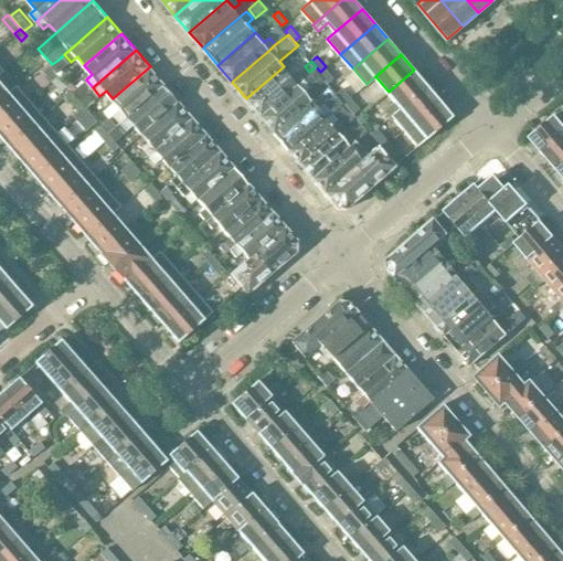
[(49,65),(43,70),(52,80),(57,75),(49,65)]
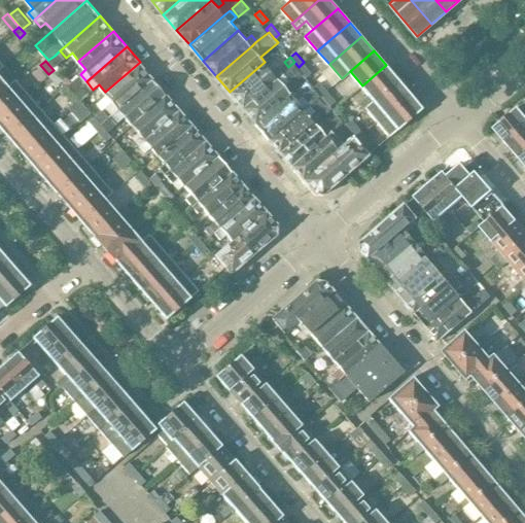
[(140,62),(105,92),(112,100),(106,105),(113,112),(153,77),(140,62)]
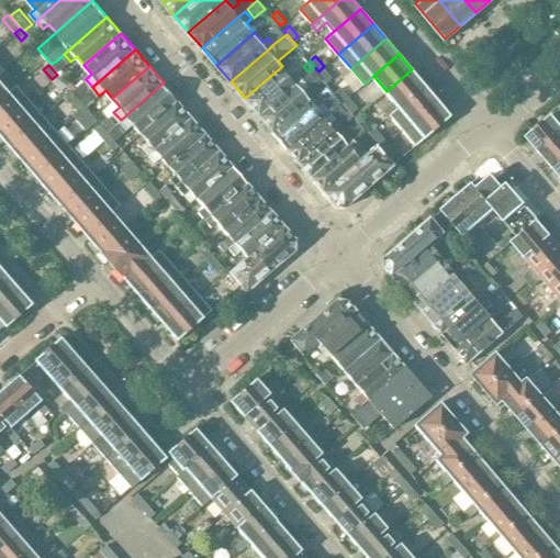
[(282,66),(245,98),(258,114),(302,77),(295,69),(290,75),(282,66)]
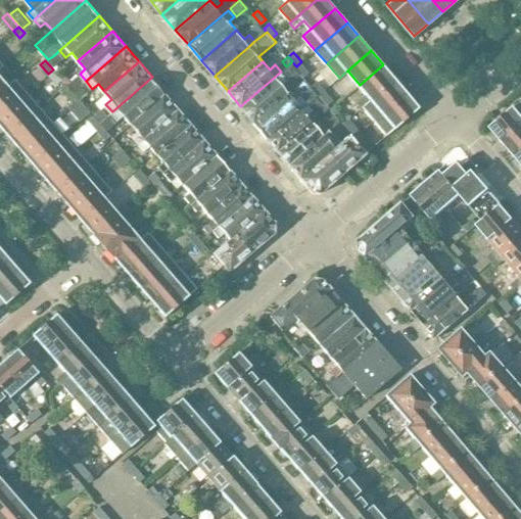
[(310,71),(301,61),(296,66),(304,76),(310,71)]
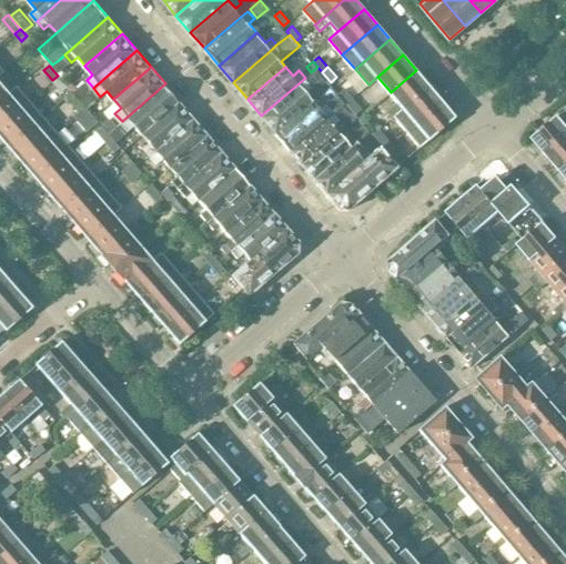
[(0,72),(0,99),(8,92),(0,82),(0,81),(10,73),(6,68),(3,69),(0,72)]
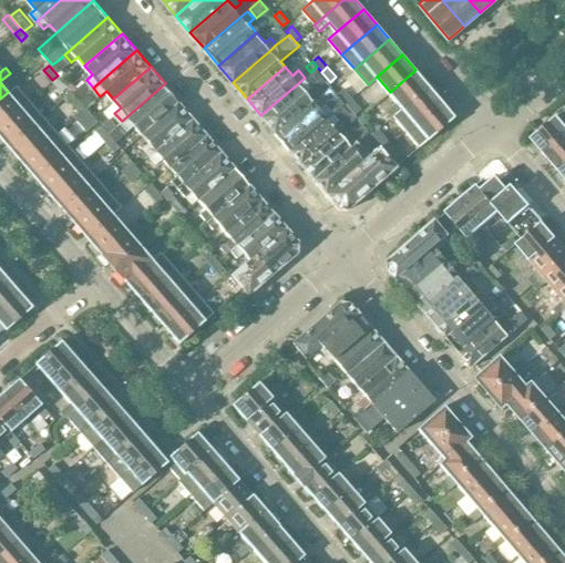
[(275,131),(312,99),(308,94),(326,79),(317,69),(305,79),(305,78),(260,115),(275,131)]
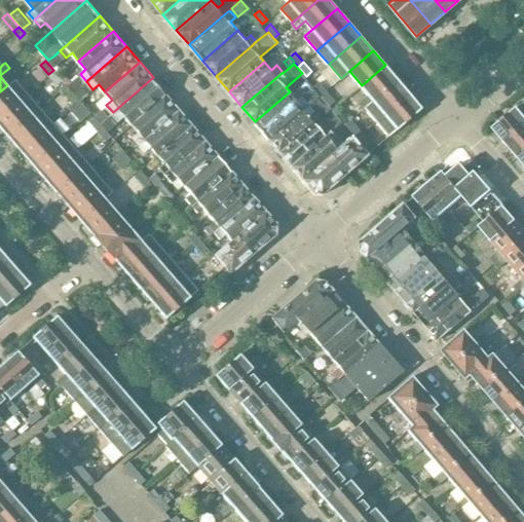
[(373,99),(398,78),(385,65),(362,85),(368,94),(359,102),(364,107),(365,106),(373,99)]
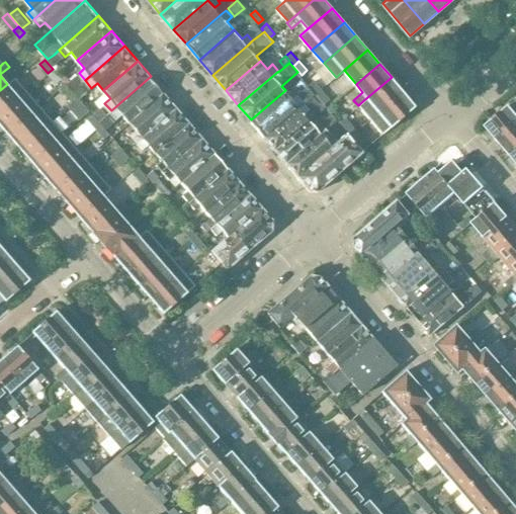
[(61,78),(53,69),(48,73),(56,83),(61,78)]
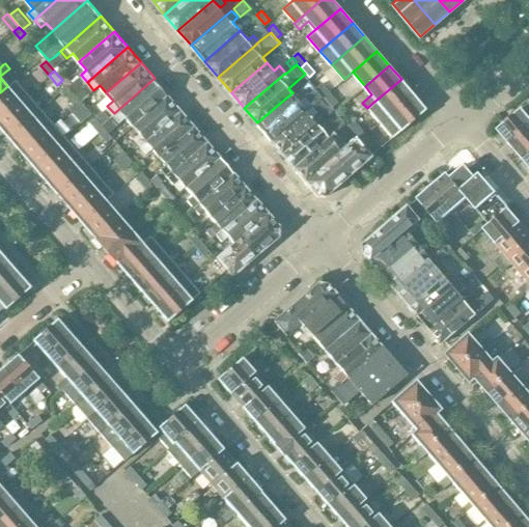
[(66,73),(62,76),(68,83),(70,84),(74,81),(66,73)]
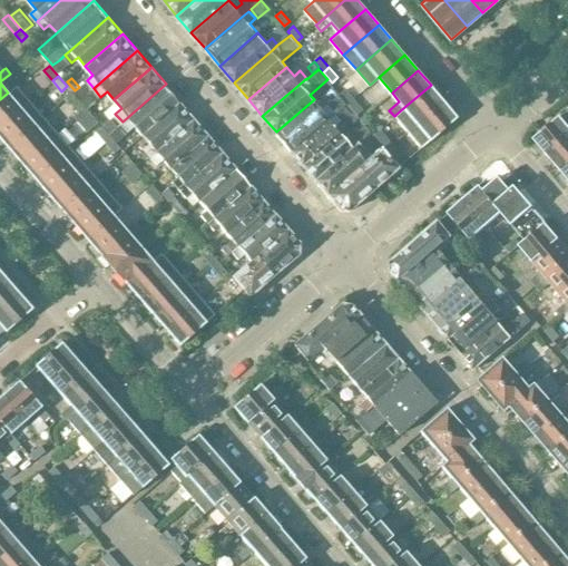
[(166,84),(123,122),(129,129),(136,125),(143,133),(179,100),(166,84)]
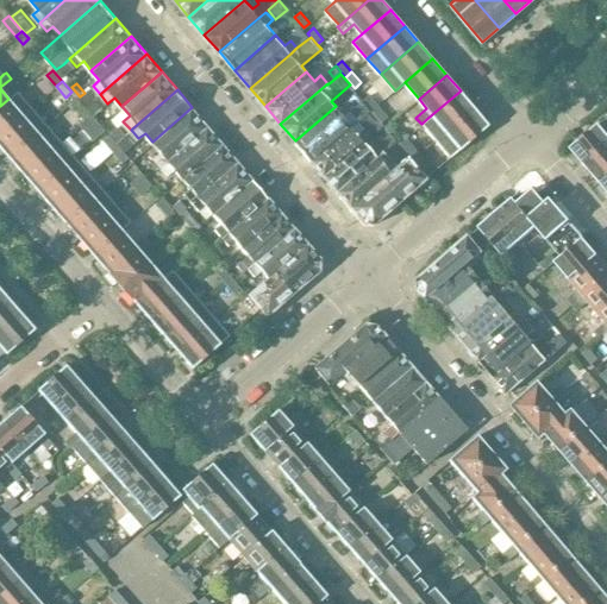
[(8,99),(0,106),(0,136),(33,107),(18,90),(8,99)]
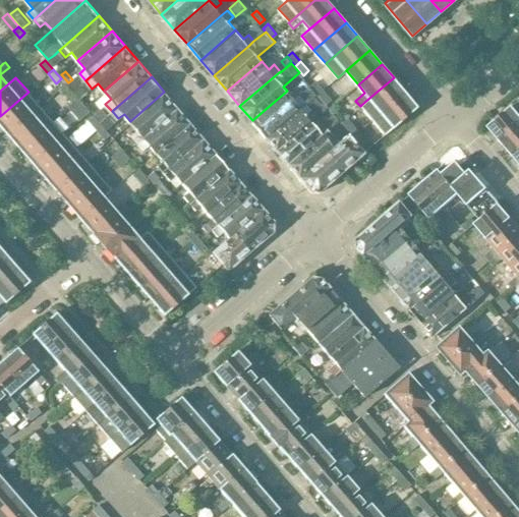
[(373,119),(406,92),(394,77),(369,98),(361,105),(373,119)]
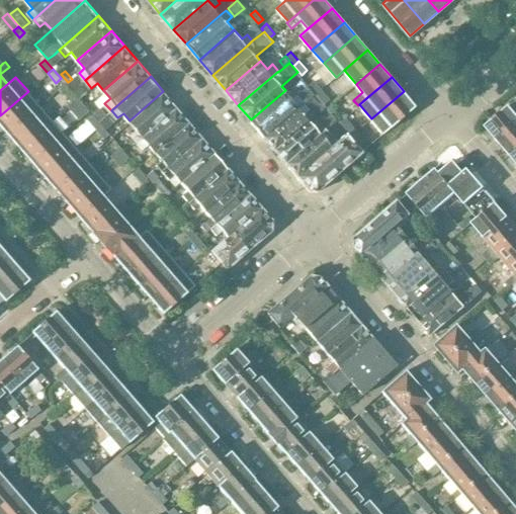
[(315,90),(317,93),(322,88),(314,79),(309,83),(315,90)]
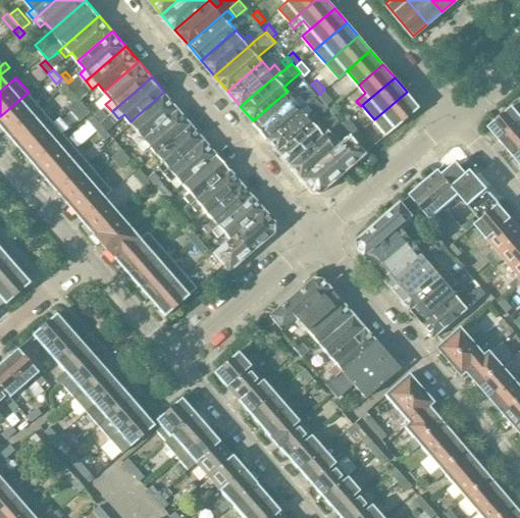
[(65,84),(59,89),(63,93),(64,92),(69,88),(65,84)]
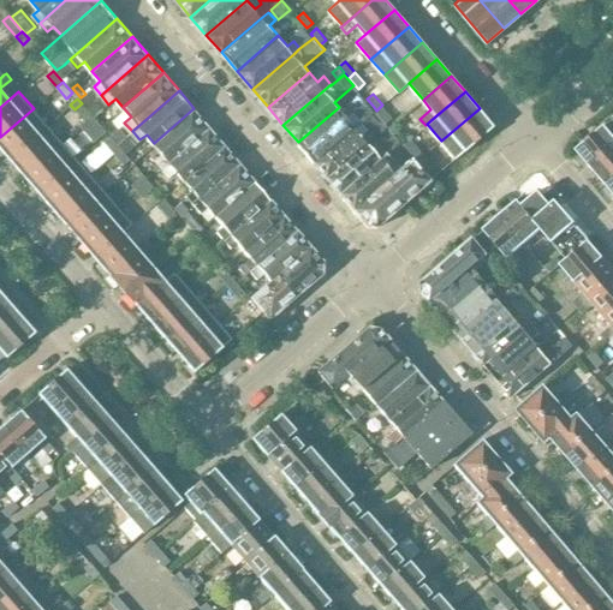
[(91,114),(82,103),(76,108),(85,120),(91,114)]
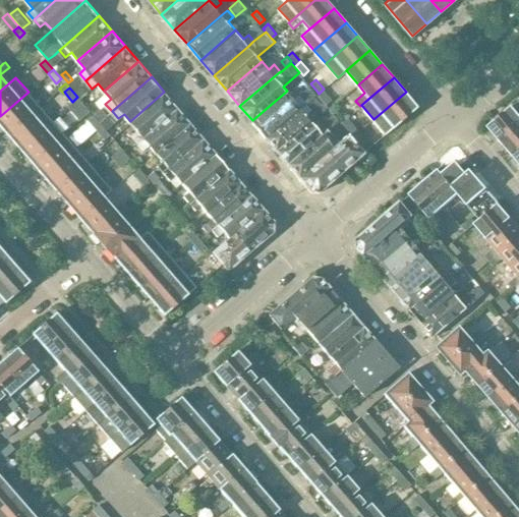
[(332,99),(324,89),(319,94),(327,103),(332,99)]
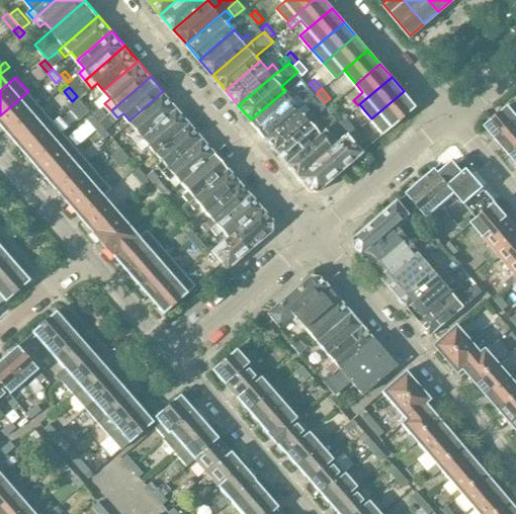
[(285,90),(251,119),(263,135),(304,100),(297,93),(292,98),(285,90)]
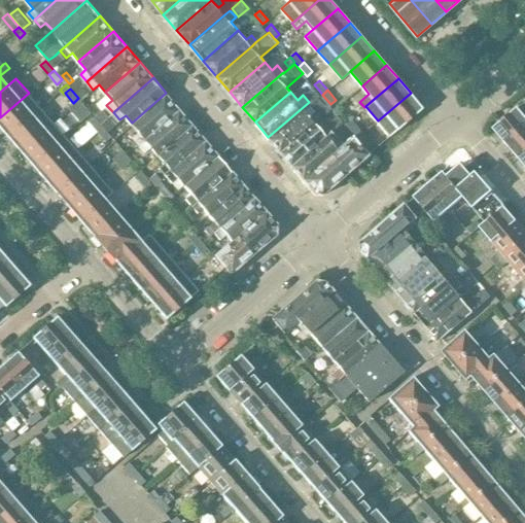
[(320,93),(317,95),(318,96),(324,103),(320,106),(325,112),(333,106),(330,104),(322,95),(320,92),(320,93)]
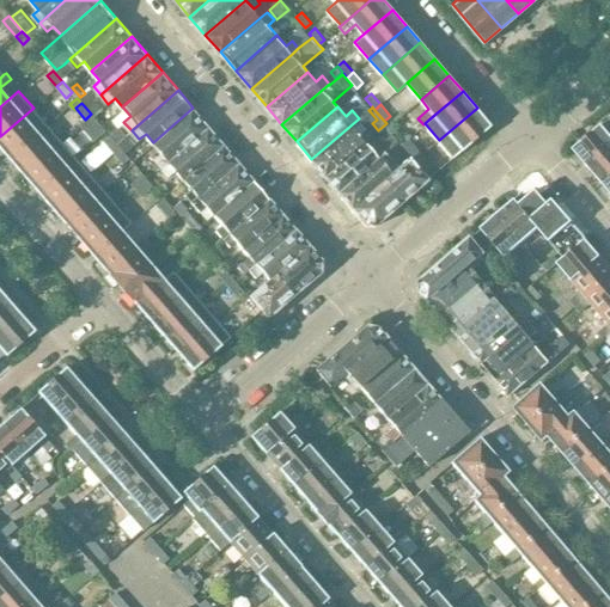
[(34,108),(0,136),(0,143),(11,157),(48,124),(34,108)]
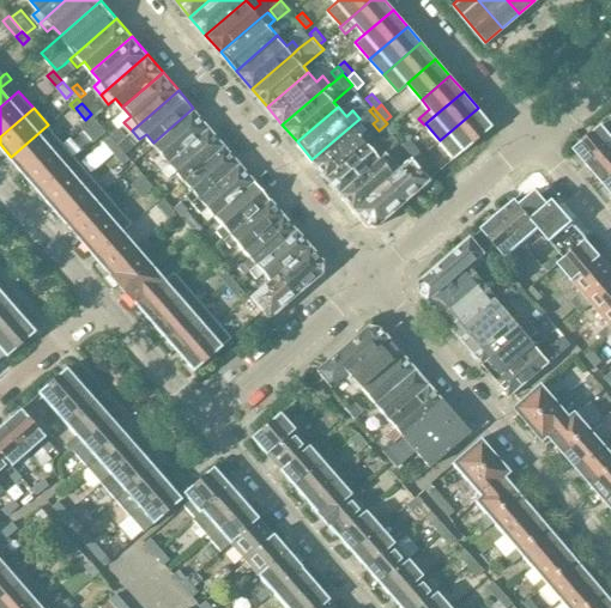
[(193,108),(153,143),(162,153),(156,159),(162,166),(169,160),(209,127),(193,108)]
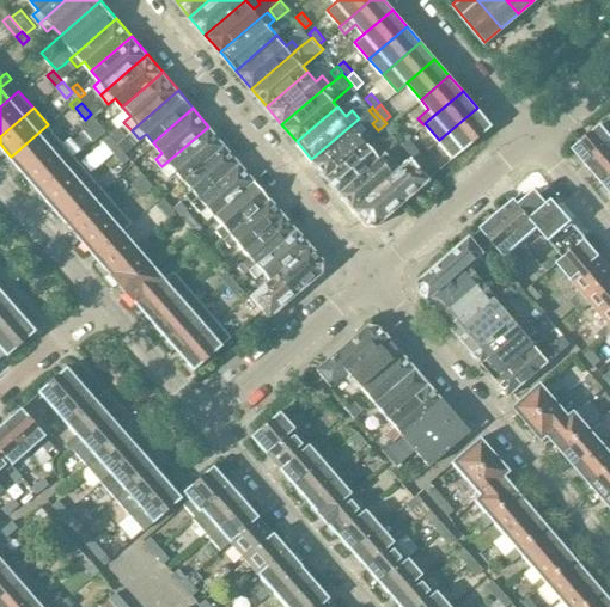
[(453,157),(490,124),(477,108),(439,140),(453,157)]
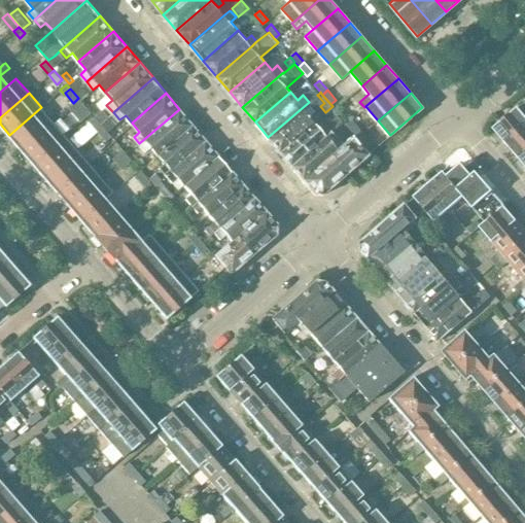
[(280,151),(315,120),(310,114),(315,109),(316,110),(320,106),(324,103),(318,96),(310,103),(309,102),(268,137),(280,151)]
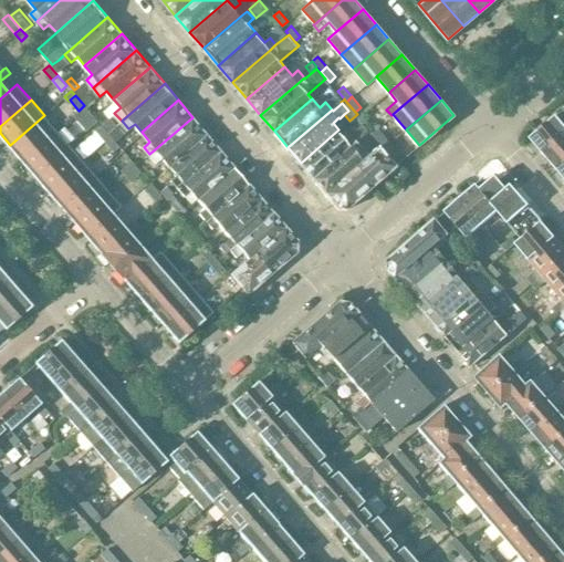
[(93,115),(84,105),(79,111),(74,114),(87,129),(97,121),(93,115)]
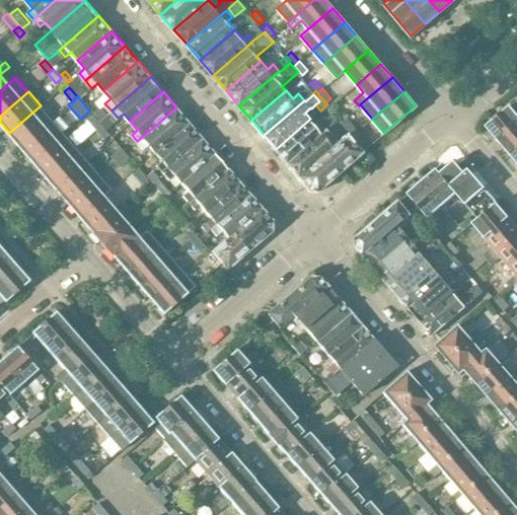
[(516,109),(516,98),(488,125),(500,139),(516,124),(516,109)]
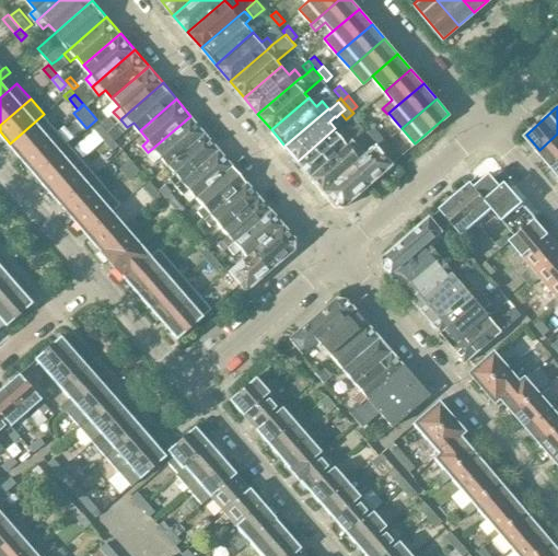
[(44,114),(10,143),(22,158),(56,128),(44,114)]
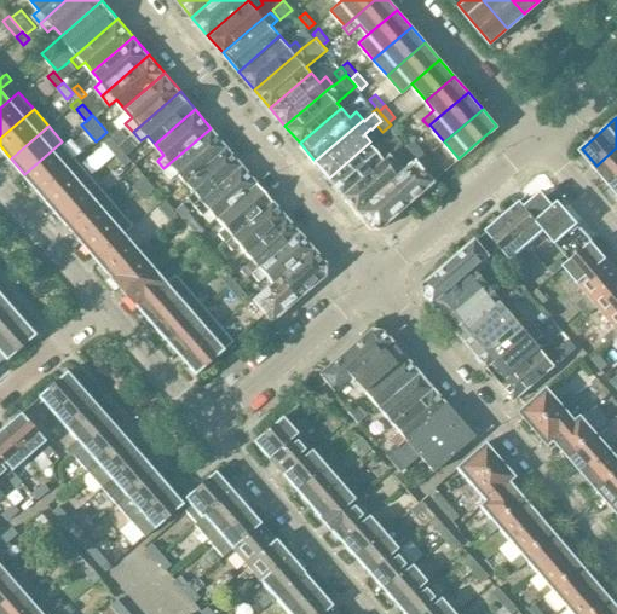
[(116,128),(111,133),(120,143),(128,135),(122,128),(116,128)]
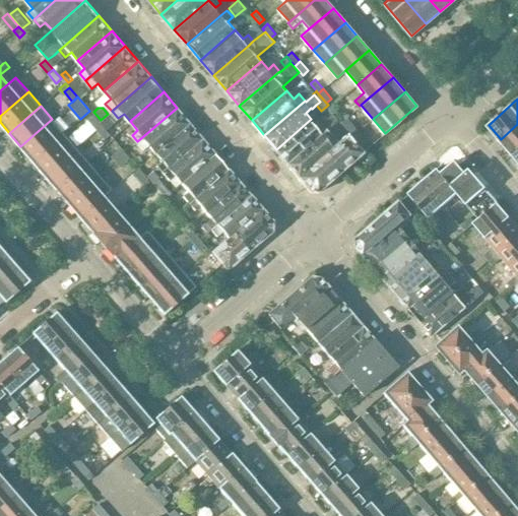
[(177,108),(143,136),(137,141),(144,149),(150,144),(156,151),(190,122),(177,108)]
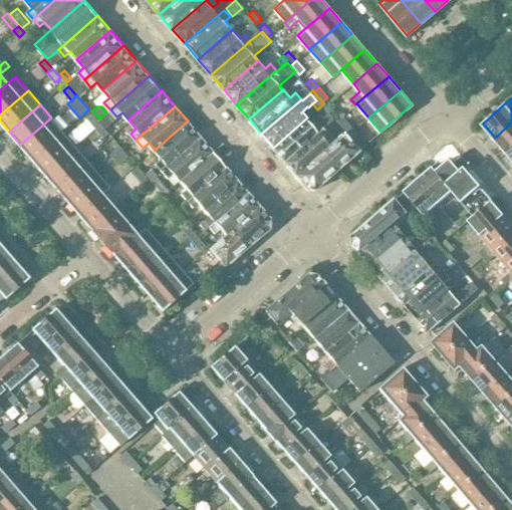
[(284,160),(318,131),(324,126),(334,116),(328,109),(313,123),(307,117),(273,148),(284,160)]
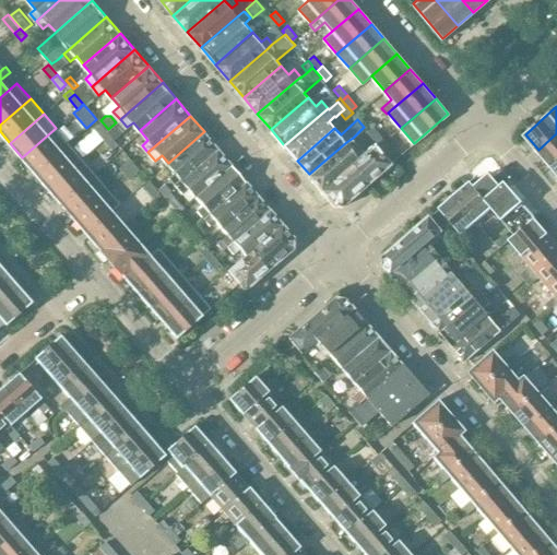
[(116,122),(108,129),(115,137),(125,129),(118,121),(116,122)]
